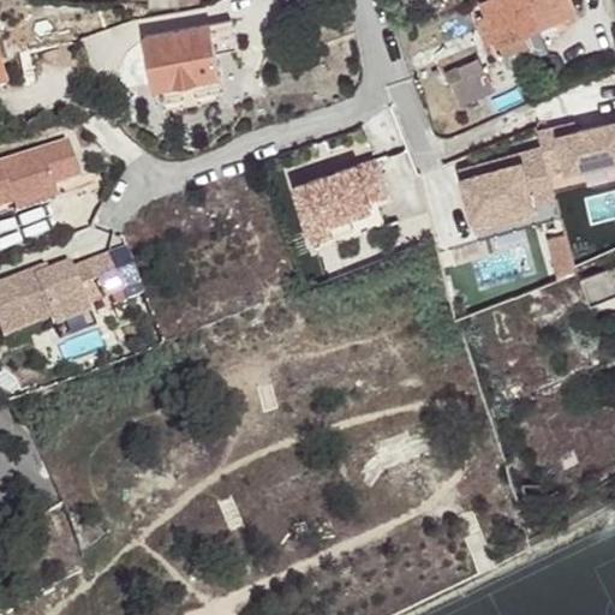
[(171,11),(184,6),(183,0),(154,0),(155,10),(165,11),(171,11)]
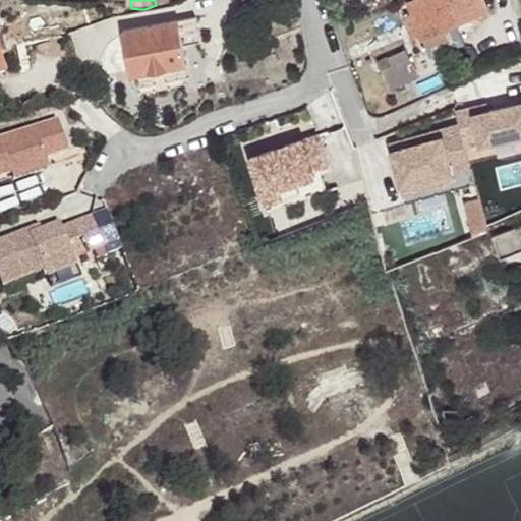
[(486,13),(480,0),(417,0),(408,4),(412,13),(402,17),(410,37),(419,34),(421,39),(486,13)]
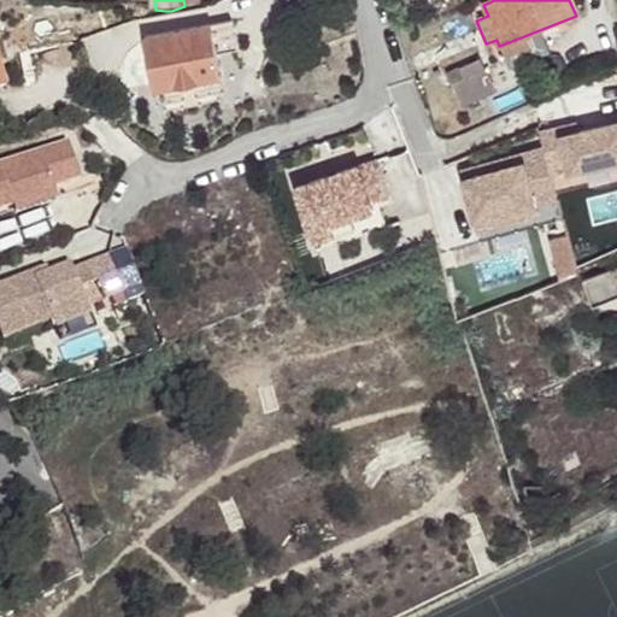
[(233,21),(212,24),(218,53),(239,50),(233,21)]
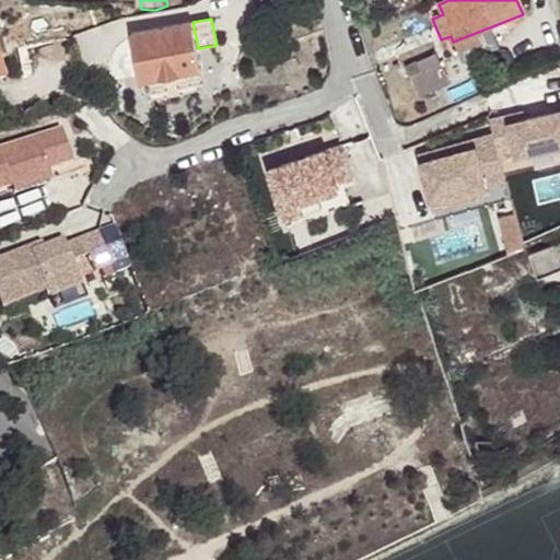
[(133,33),(142,80),(147,79),(202,68),(198,48),(193,22),(133,33)]
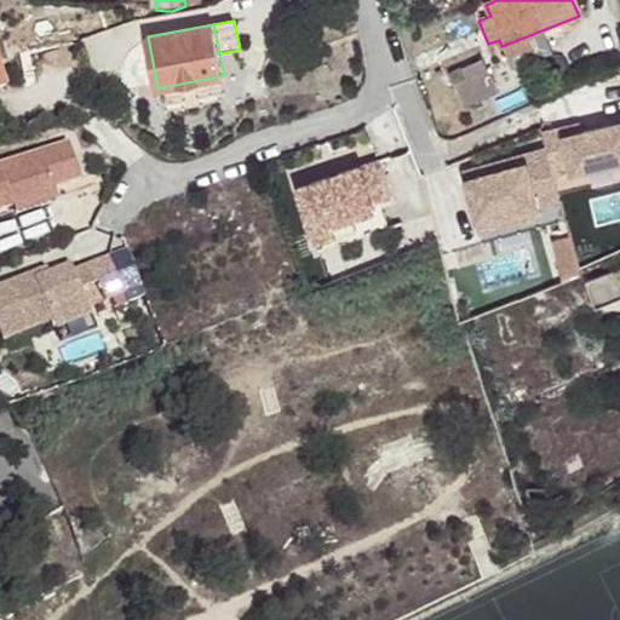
[(453,67),(465,99),(499,86),(484,53),(453,67)]
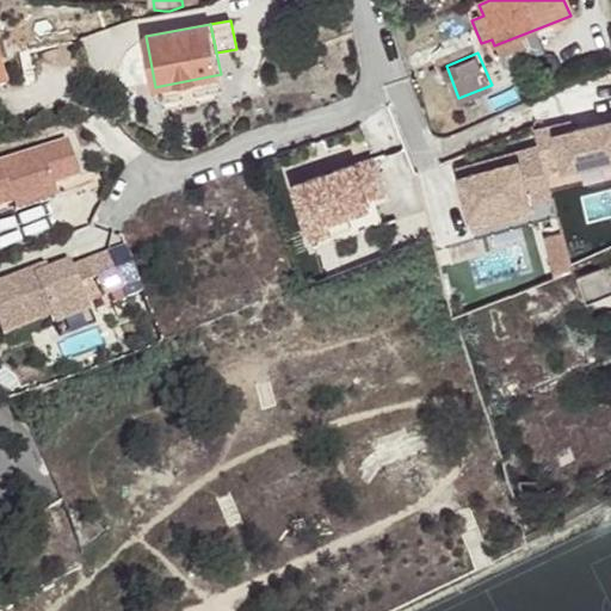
[(160,86),(155,87),(160,103),(165,100),(223,88),(221,74),(160,86)]
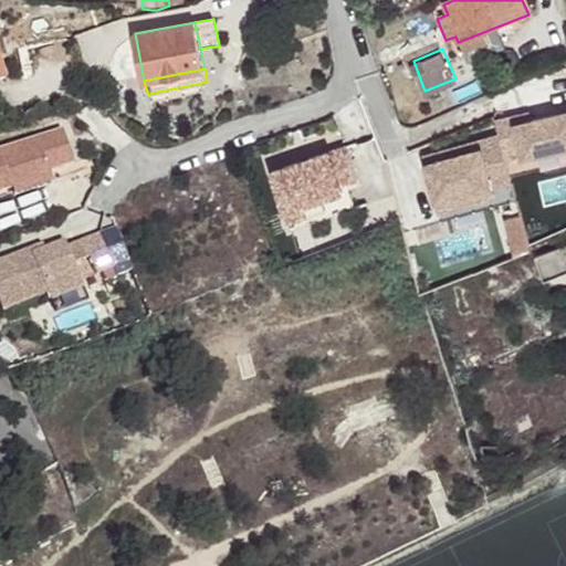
[(492,119),(496,136),(505,165),(565,150),(565,107),(512,124),(509,114),(492,119)]
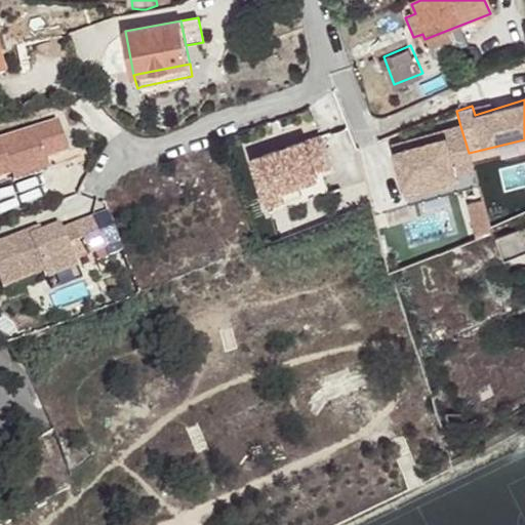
[(56,120),(0,136),(0,175),(67,155),(56,120)]
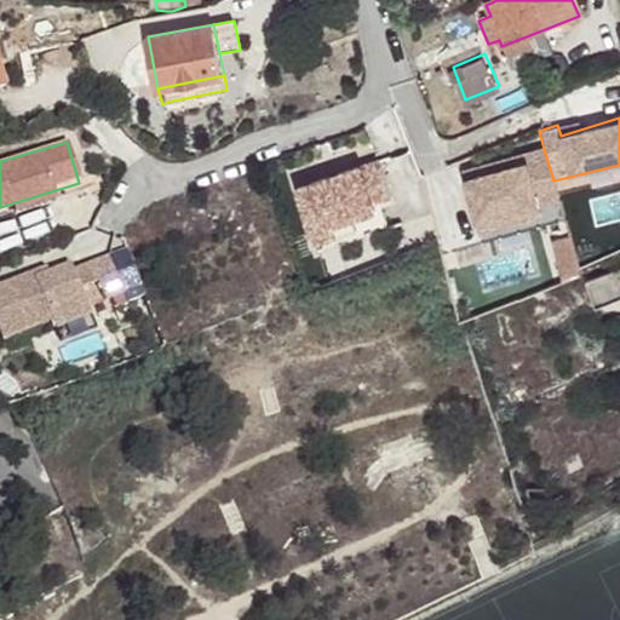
[(554,181),(544,149),(521,156),(523,162),(464,178),(478,235),(541,219),(539,208),(560,202),(554,181)]
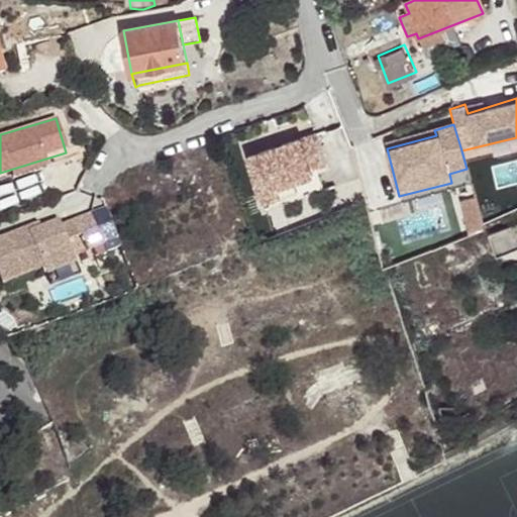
[(386,142),(387,148),(436,135),(434,130),(386,142)]
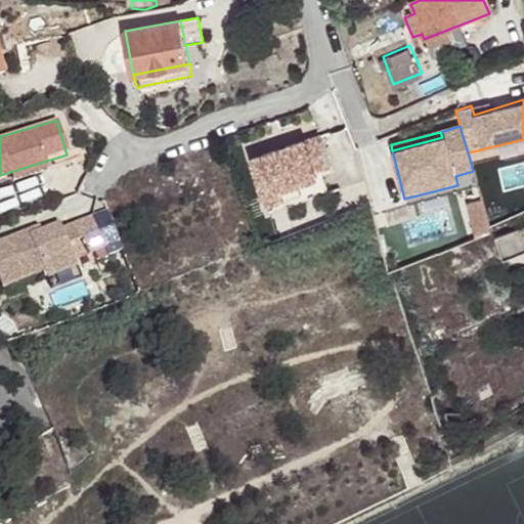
[(244,159),(258,190),(310,171),(324,166),(312,133),(244,159)]
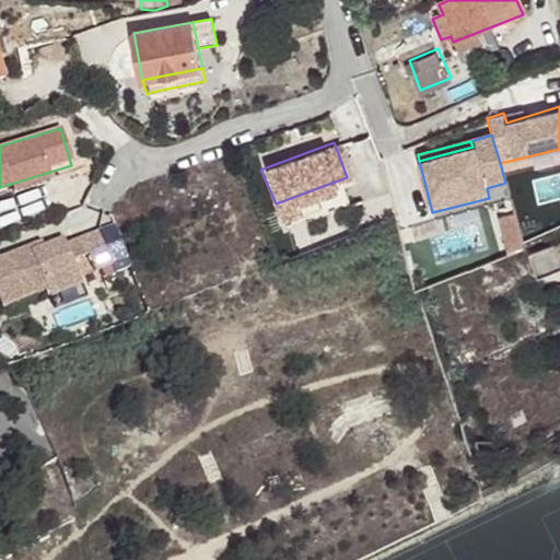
[(74,175),(71,165),(0,187),(0,199),(49,184),(49,183),(74,175)]
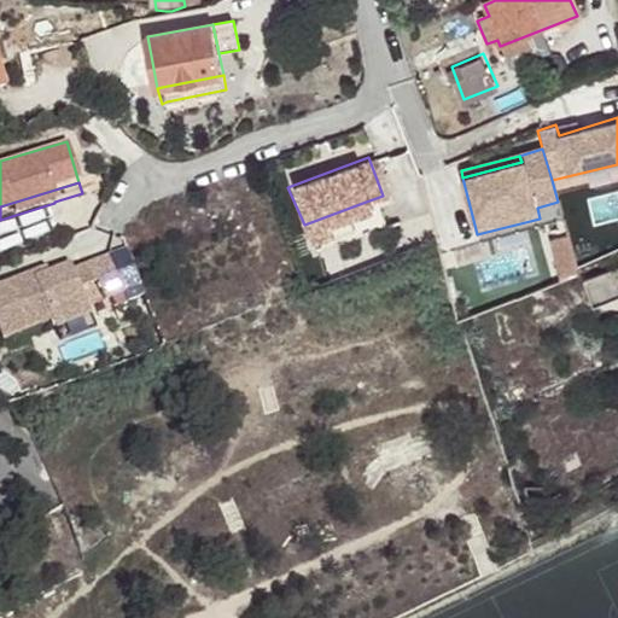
[(366,202),(304,225),(315,248),(375,226),(366,202)]
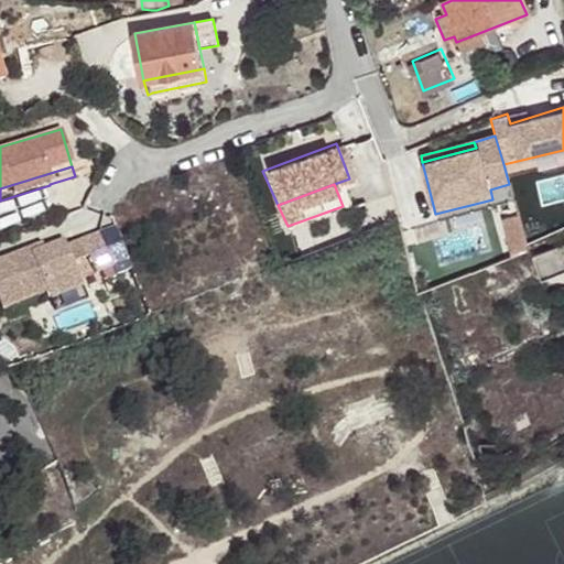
[(518,217),(501,221),(510,252),(525,246),(518,217)]
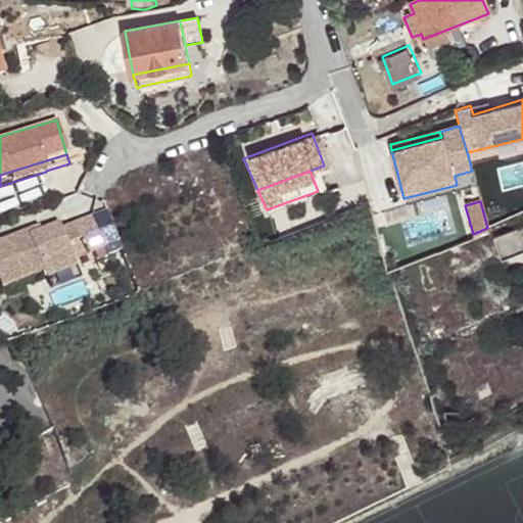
[(28,227),(0,237),(0,282),(0,284),(43,268),(45,275),(76,263),(74,257),(104,245),(92,214),(61,226),(58,220),(40,227),(30,232),(28,227)]
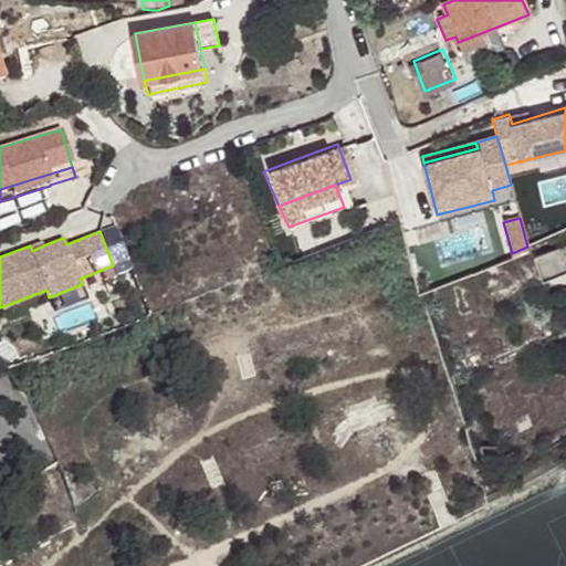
[(42,241),(30,245),(32,251),(43,245),(42,241)]
